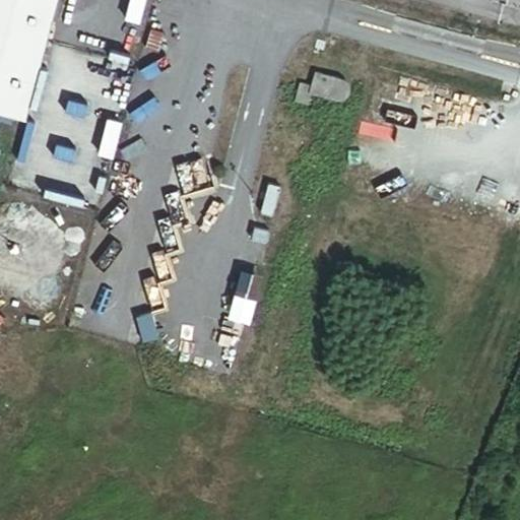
[(0,0),(0,112),(24,119),(56,0),(0,0)]
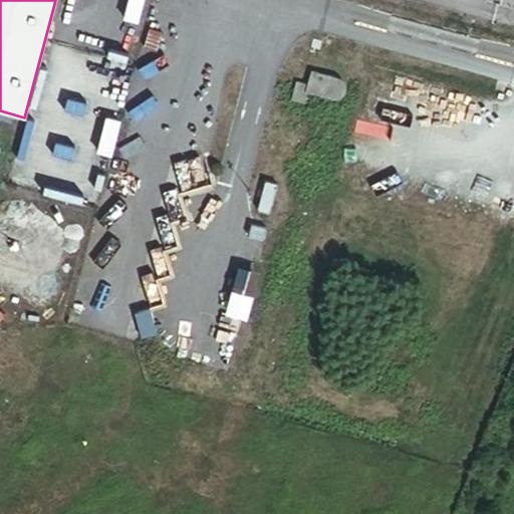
[(340,78),(310,70),(307,83),(295,81),(290,99),(305,102),(306,92),(330,98),(335,99),(340,97),(343,93),(344,89),(344,84),(342,80),(340,78)]
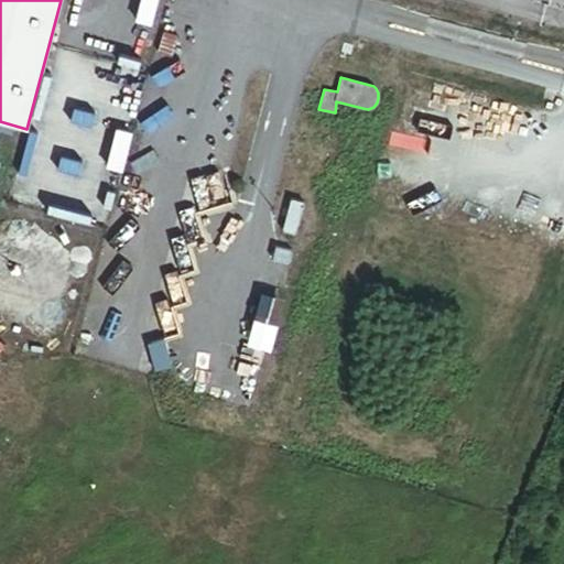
[(97,130),(102,107),(68,98),(63,121),(97,130)]
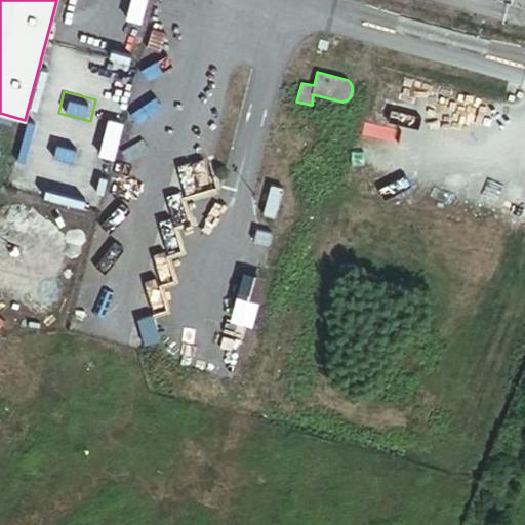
[(113,153),(118,132),(111,130),(107,151),(113,153)]
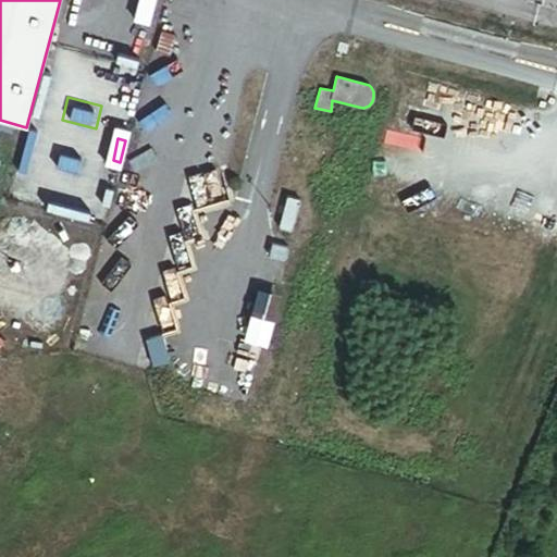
[(83,175),(88,151),(56,145),(50,168),(83,175)]
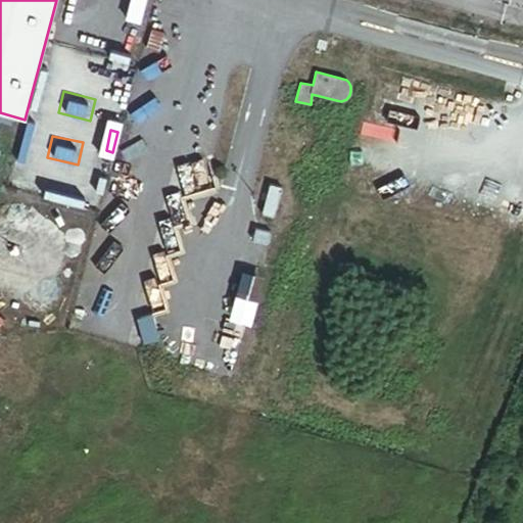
[(102,193),(109,161),(102,159),(95,192),(102,193)]
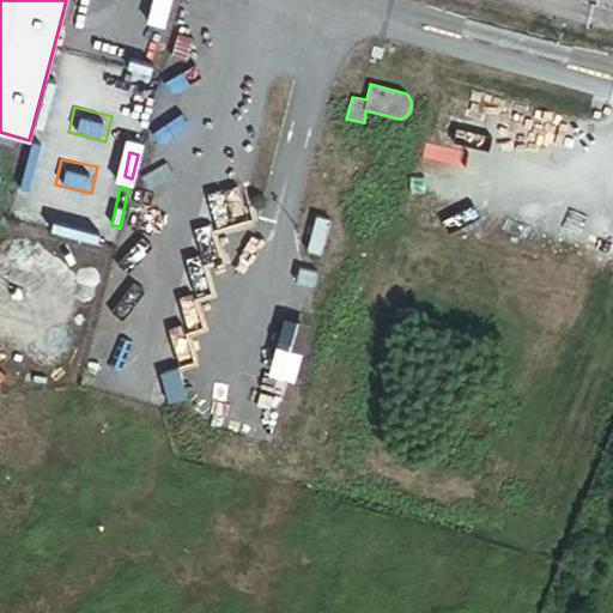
[(316,263),(328,216),(315,212),(302,260),(316,263)]
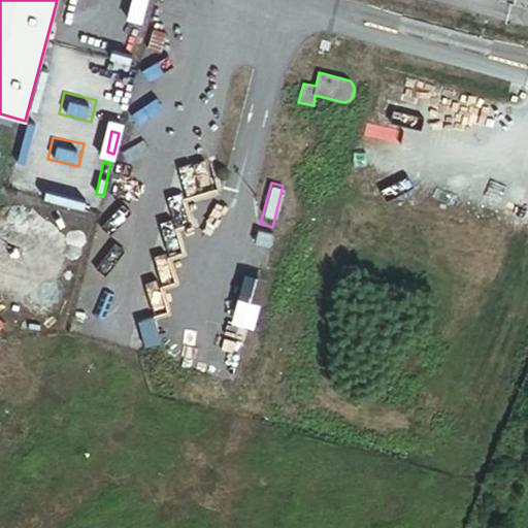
[(0,249),(28,255),(39,196),(0,189),(0,249)]
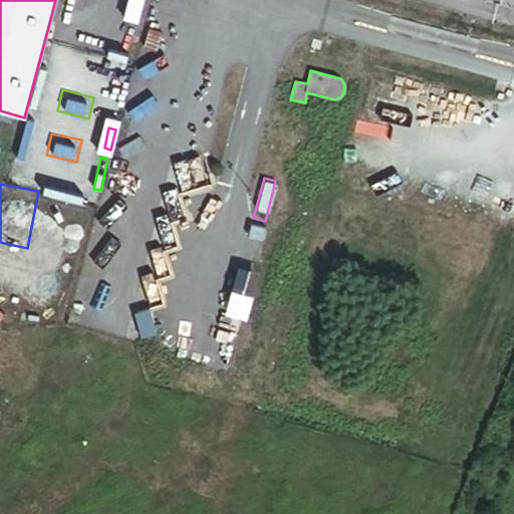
[(80,202),(82,195),(44,186),(42,193),(80,202)]
